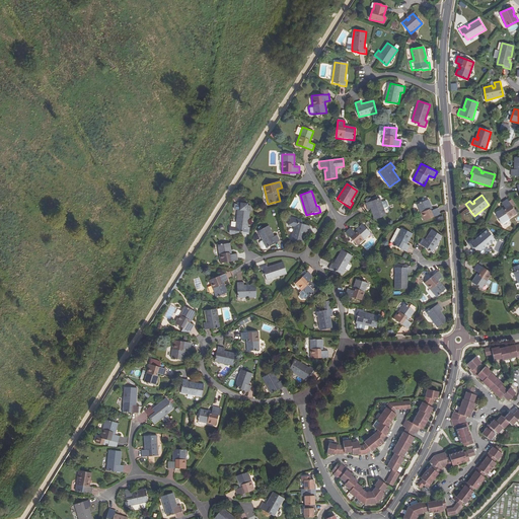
[(381,199),(366,204),(368,210),(372,209),(375,220),(387,216),(381,199)]
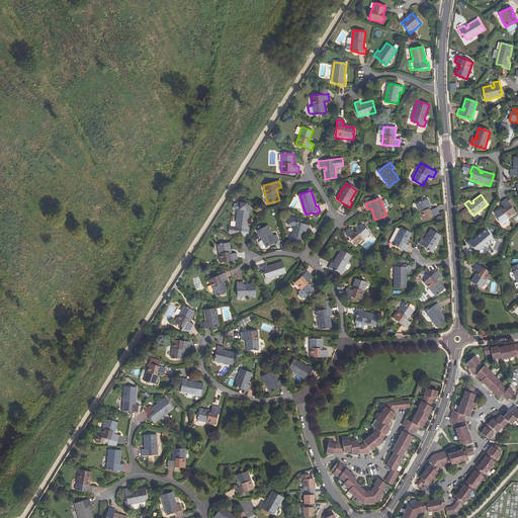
[(500,211),(499,209),(494,212),(501,224),(515,213),(506,198),(501,202),(503,206),(501,207),(502,209),(500,211)]
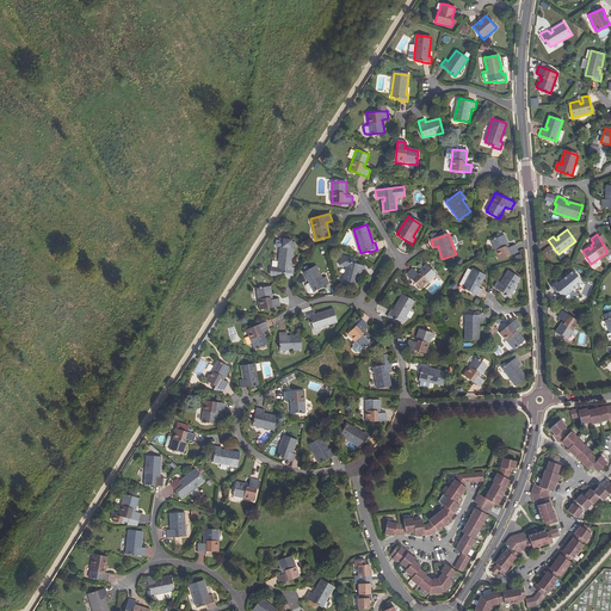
[(505,235),(492,240),(500,260),(519,252),(516,245),(510,247),(505,235)]
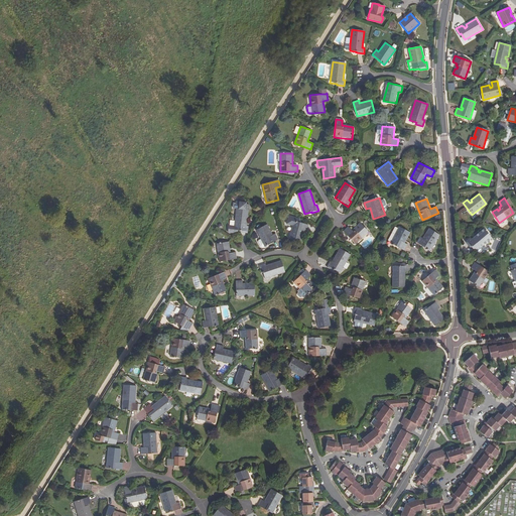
[(245,204),(238,204),(238,211),(235,210),(234,228),(229,228),(229,235),(239,235),(239,232),(240,232),(242,234),(249,235),(249,228),(246,228),(247,226),(245,226),(245,223),(247,223),(247,211),(248,206),(245,206),(245,204)]
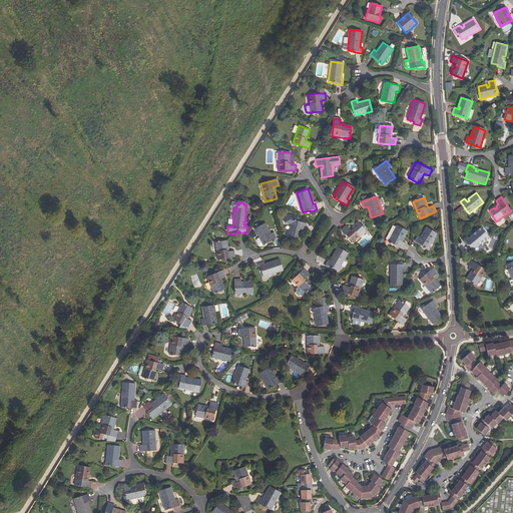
[(298,221),(295,220),(295,219),(294,216),(288,214),(286,222),(292,224),(288,237),(299,241),(303,229),(306,230),(308,224),(298,221)]
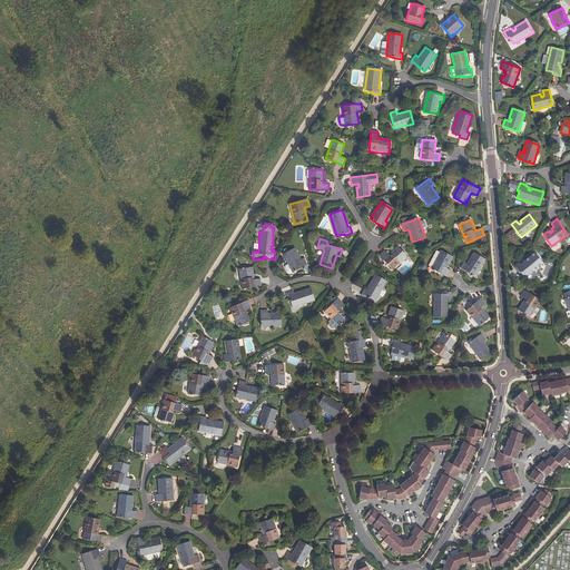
[(386,249),(381,254),(393,268),(409,255),(400,245),(390,254),(386,249)]
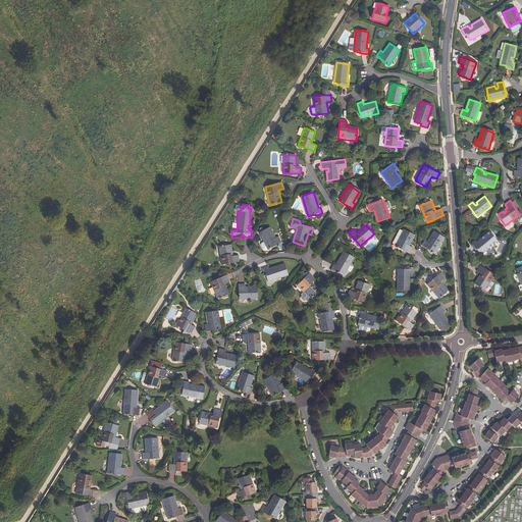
[(270,227),(259,233),(267,250),(281,243),(278,238),(276,239),(270,227)]
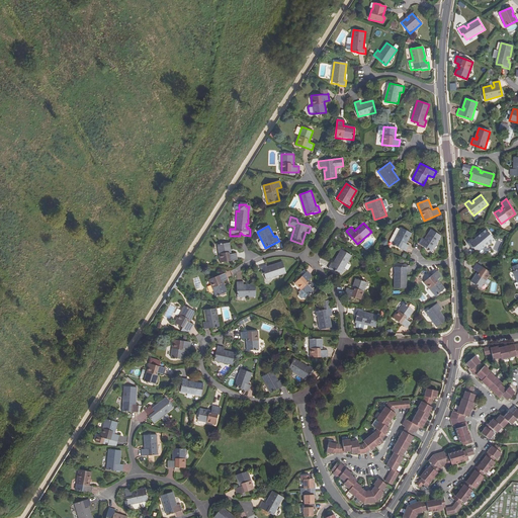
[(401,228),(392,244),(406,251),(408,246),(406,245),(412,234),(401,228)]
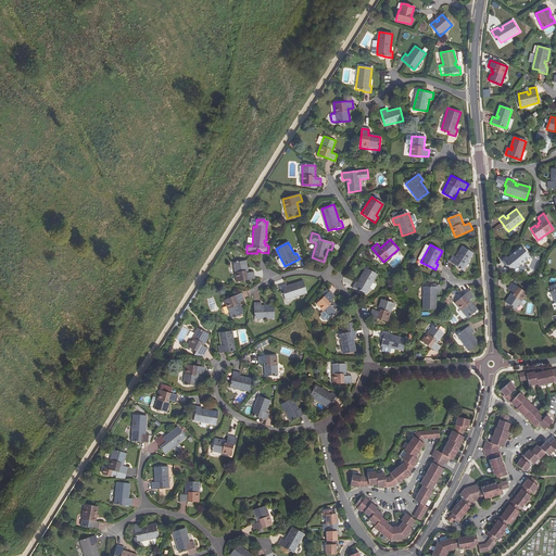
[(453,255),(449,261),(463,269),(474,253),(463,245),(455,257),(453,255)]
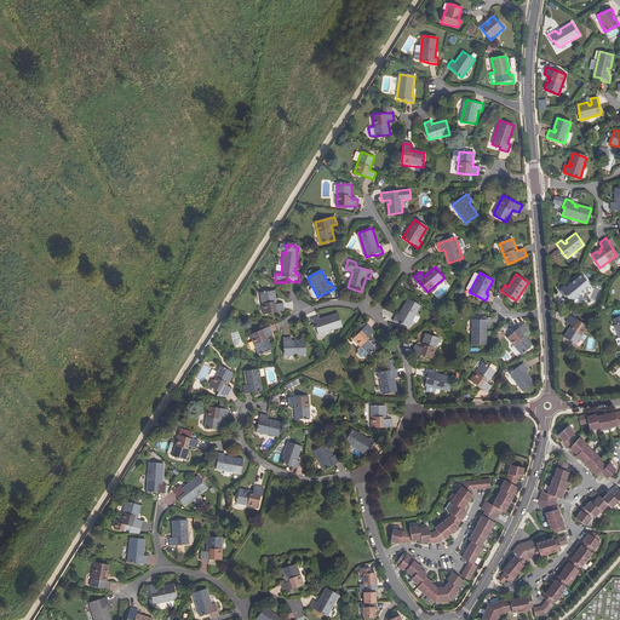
[(572,302),(580,294),(590,287),(581,275),(569,285),(570,287),(568,288),(567,286),(566,287),(564,286),(558,291),(563,297),(566,297),(570,303),(572,302)]
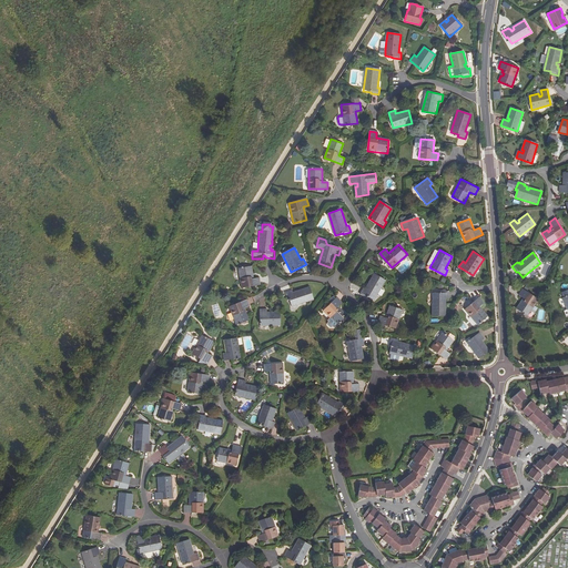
[(237,269),(241,288),(260,285),(259,279),(253,280),(251,266),(237,269)]
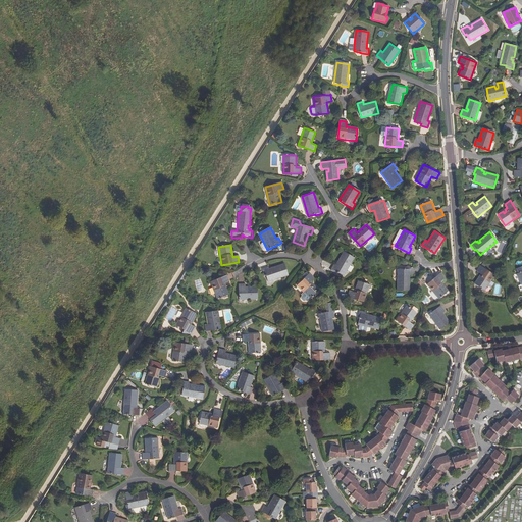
[(494,255),(488,248),(481,254),(483,257),(487,254),(490,258),(492,259),(494,257),(494,255)]
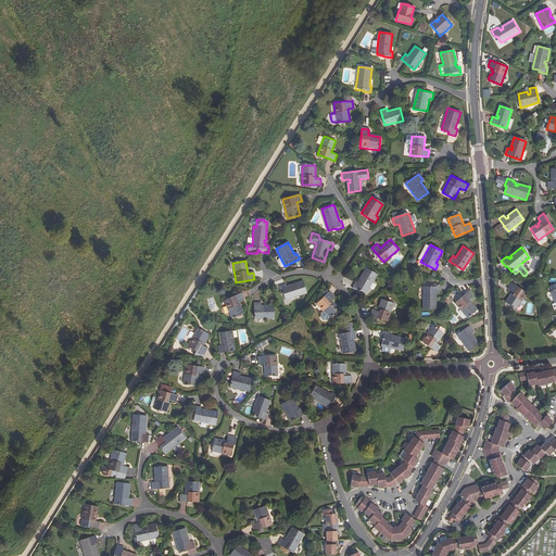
[(377,276),(366,268),(356,283),(355,282),(351,289),(357,293),(359,291),(366,294),(377,276)]
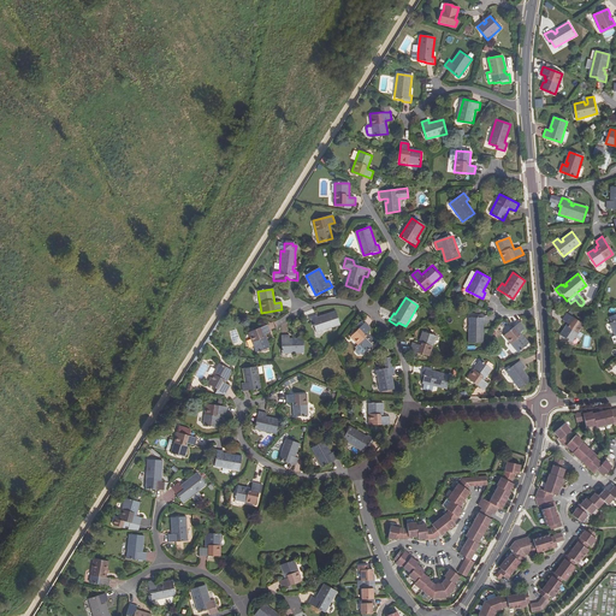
[(315,315),(308,318),(312,326),(314,325),(317,332),(341,324),(335,311),(317,318),(315,315)]
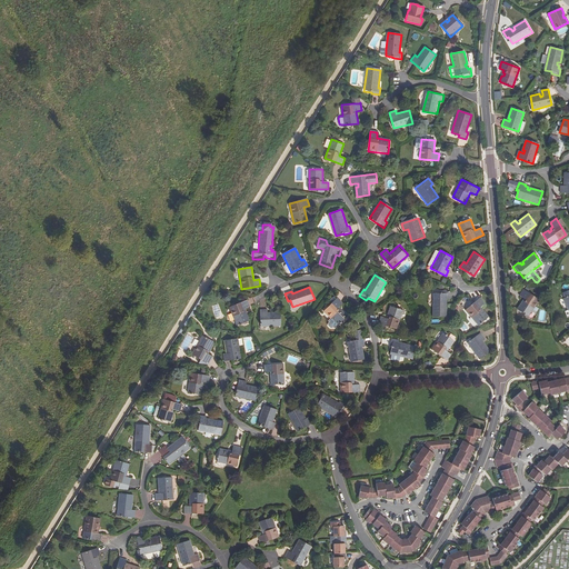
[(522,305),(520,303),(517,310),(528,317),(538,300),(522,290),(519,296),(523,299),(521,301),(523,302),(522,305)]
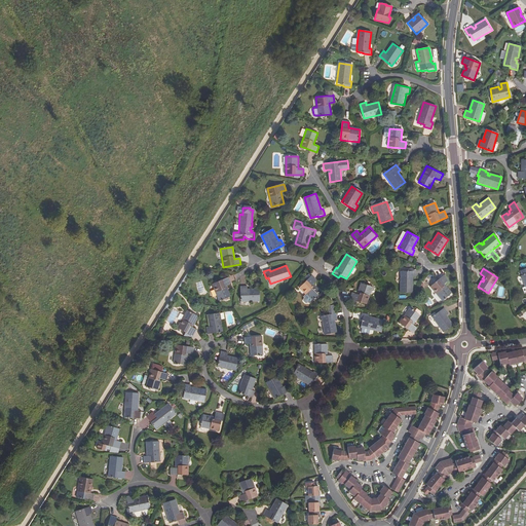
[(401,271),(400,293),(413,293),(413,276),(415,276),(415,269),(408,269),(408,271),(401,271)]
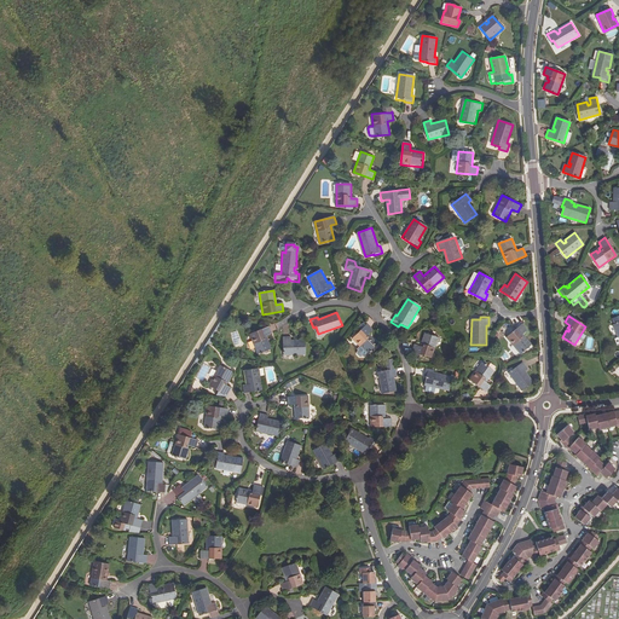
[(364,356),(366,353),(366,354),(377,343),(372,337),(370,340),(368,337),(370,336),(368,334),(372,329),(368,324),(366,325),(360,330),(352,339),(360,347),(358,350),(359,351),(357,352),(357,353),(359,357),(362,357),(363,354),(364,356)]
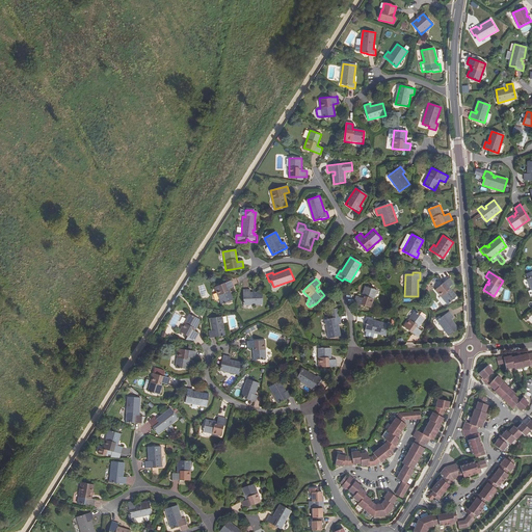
[(449,278),(435,290),(447,304),(457,296),(450,287),(453,284),(449,278)]
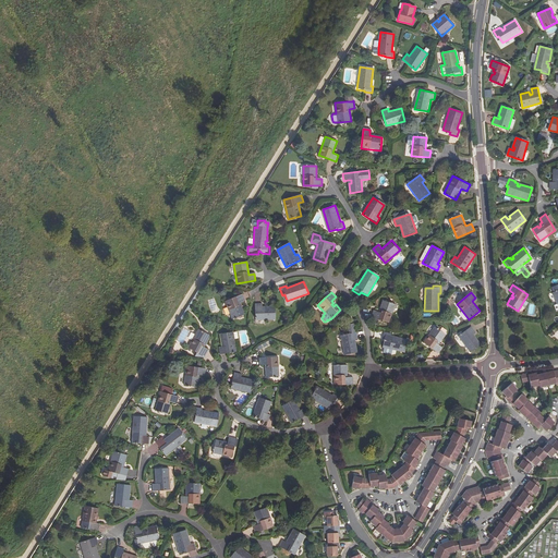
[(241,293),(225,301),(232,319),(245,314),(240,302),(244,300),(241,293)]
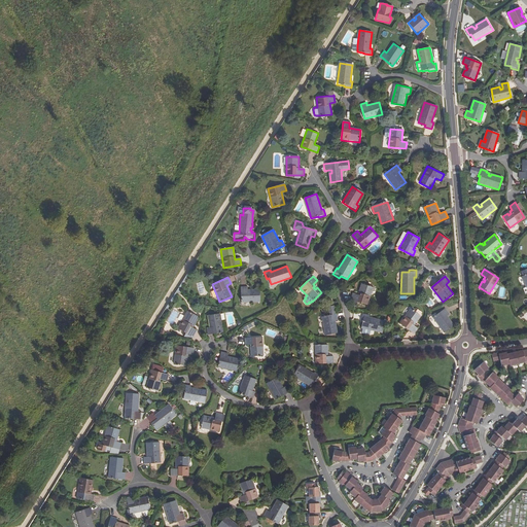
[(350,300),(367,306),(373,288),(361,284),(357,295),(353,293),(350,300)]
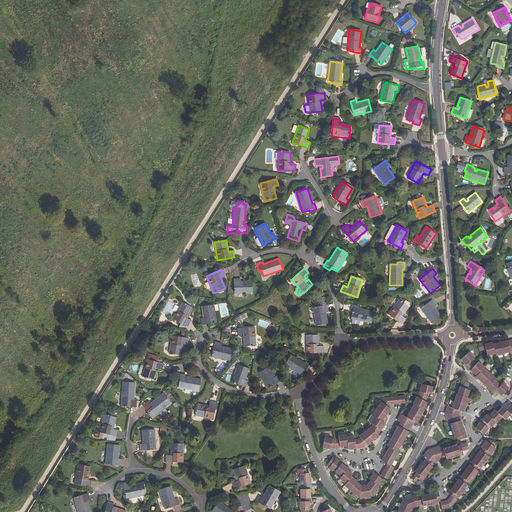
[(241,277),(235,278),(235,294),(253,293),(253,281),(241,281),(241,277)]
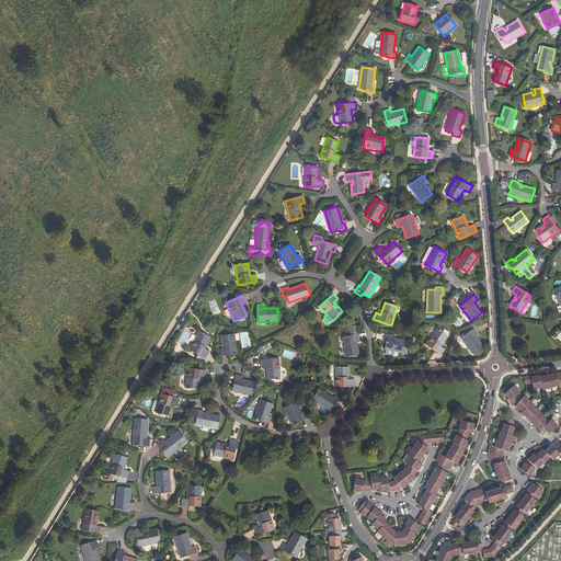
[(447,335),(437,328),(425,344),(439,355),(444,350),(439,345),(447,335)]
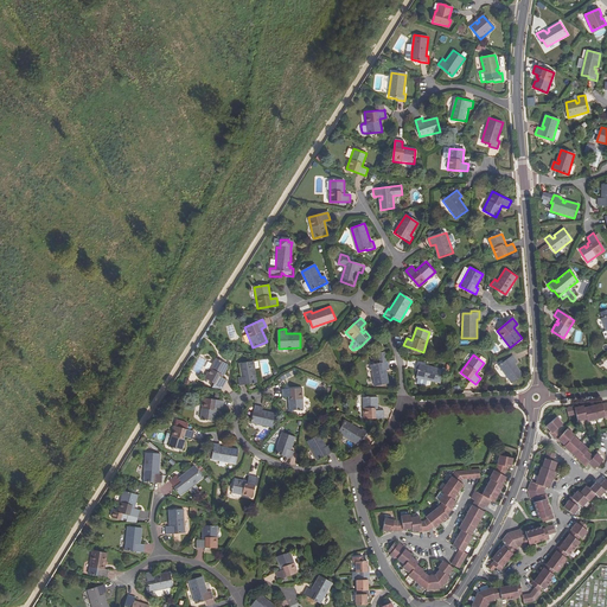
[(513,355),(499,365),(511,383),(524,375),(516,363),(518,362),(513,355)]
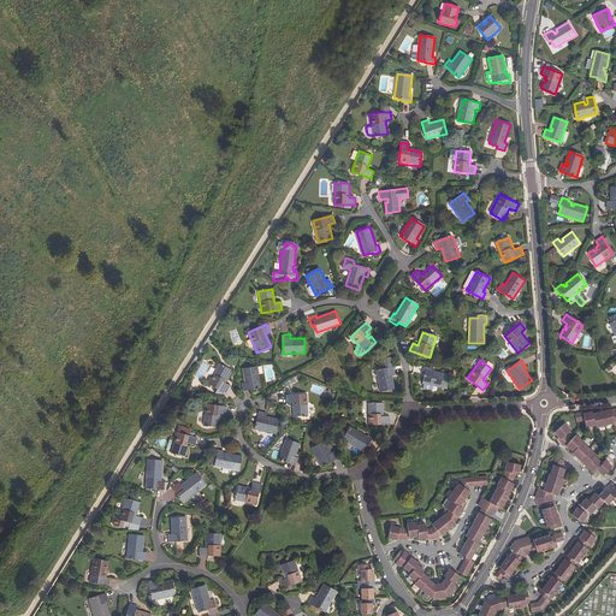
[(219,365),(208,384),(226,394),(230,386),(225,384),(231,372),(219,365)]
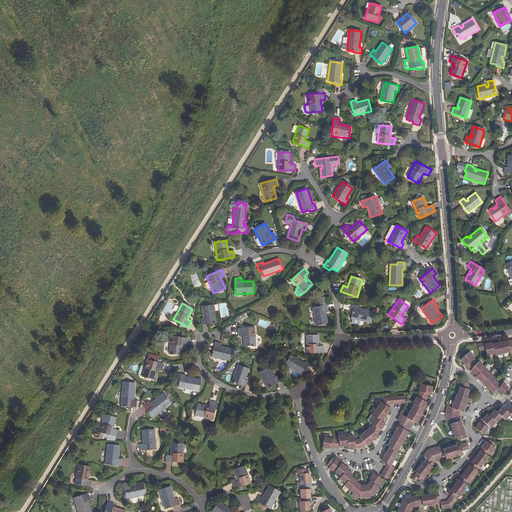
[(200,319),(201,325),(216,322),(213,305),(201,307),(203,318),(200,319)]
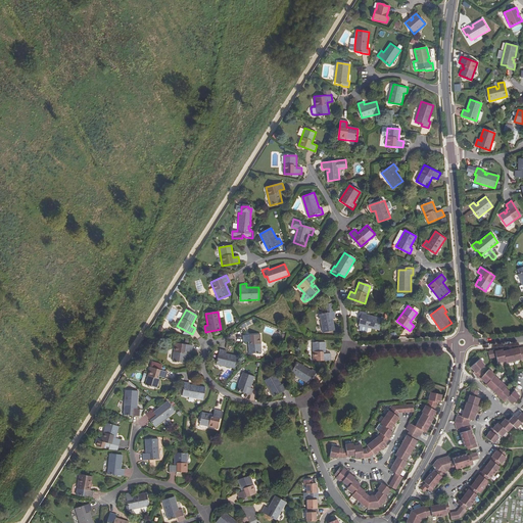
[(320,315),(323,333),(335,330),(333,319),(336,318),(335,312),(320,315)]
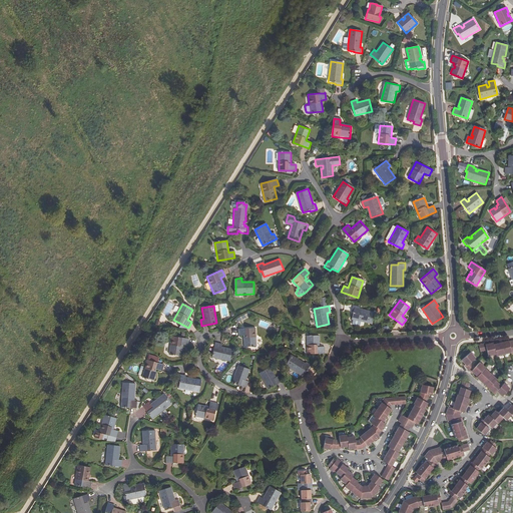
[(354,320),(361,322),(372,325),(375,313),(359,309),(359,307),(354,306),(352,313),(353,315),(352,320),(354,320)]
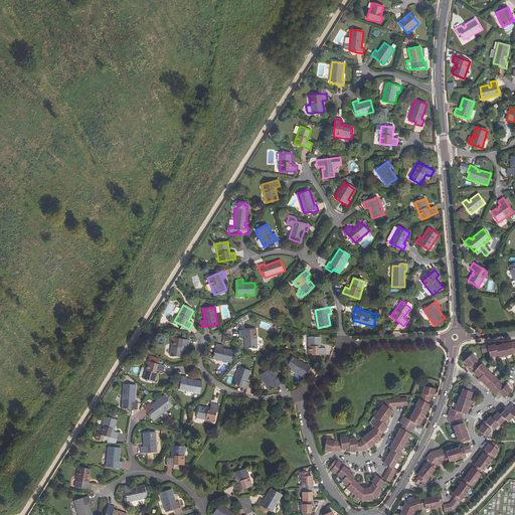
[(256,330),(238,330),(238,337),(244,337),(244,348),(256,348),(256,330)]
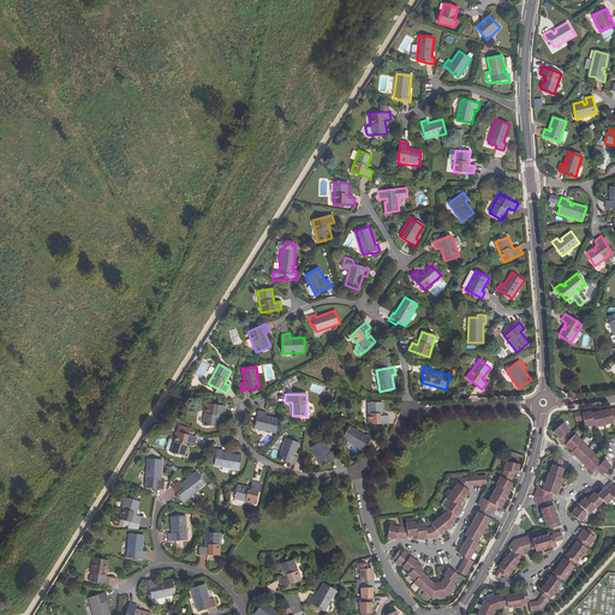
[(368,402),(369,424),(389,424),(389,417),(383,417),(383,402),(368,402)]
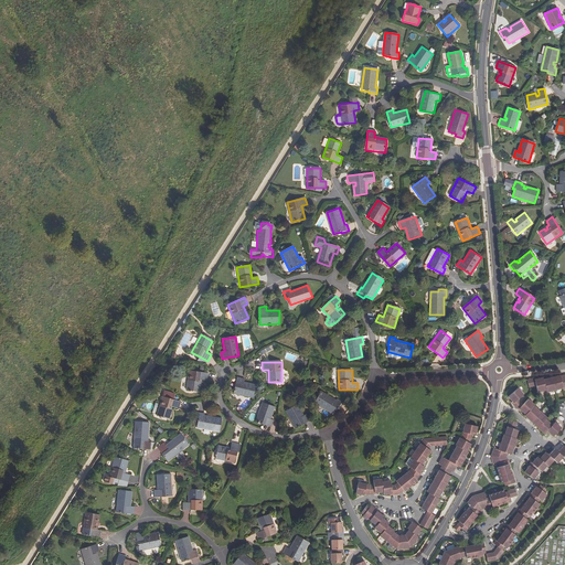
[(208,374),(189,371),(185,391),(200,393),(202,380),(206,381),(208,374)]
